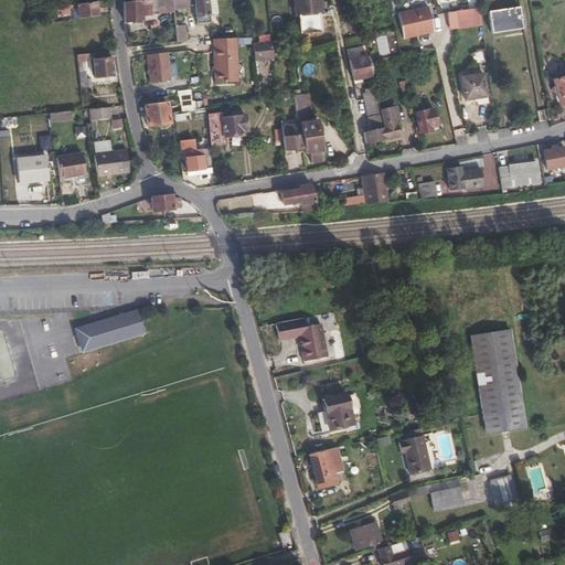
[(0,0),(0,19),(14,18),(12,0),(0,0)]
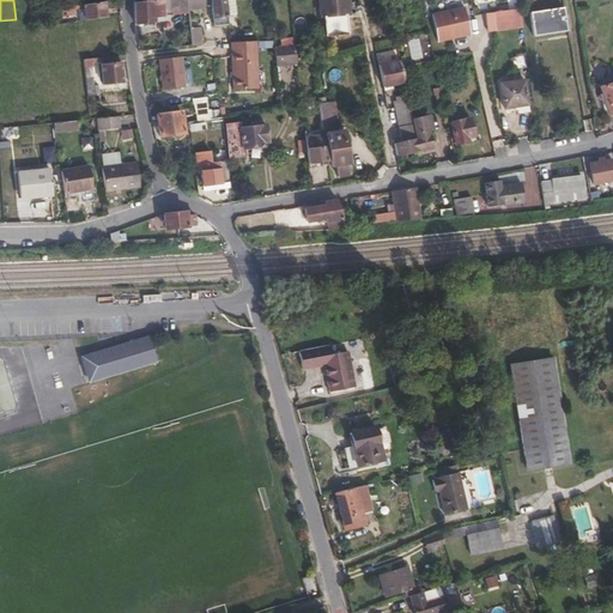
[(139,0),(137,0),(137,22),(157,20),(157,16),(173,14),(170,0),(139,0)]
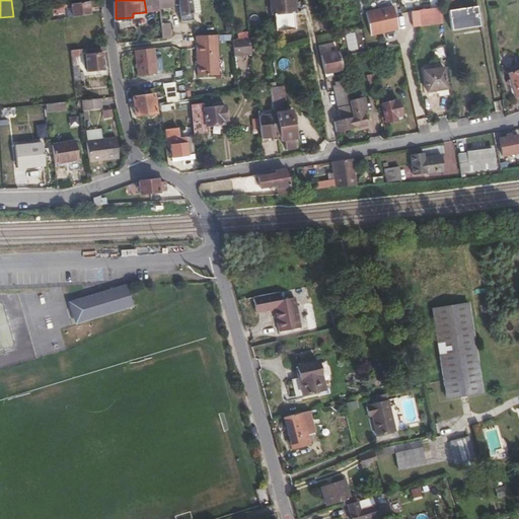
[(160,10),(159,0),(144,0),(146,12),(160,10)]
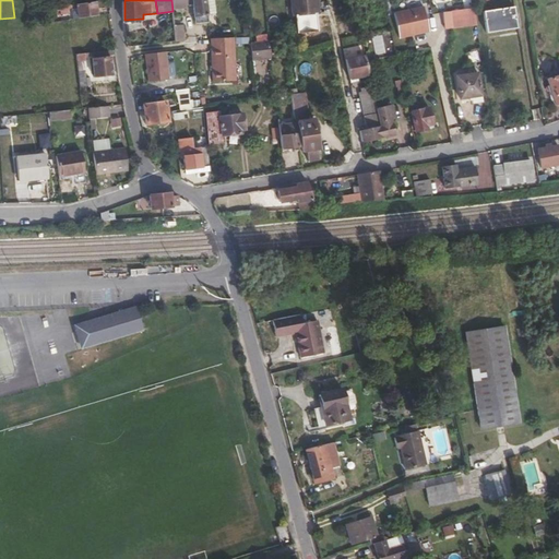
[(207,13),(207,11),(206,6),(205,0),(186,0),(187,2),(192,1),(194,15),(195,15),(197,21),(207,20),(206,14),(207,13)]
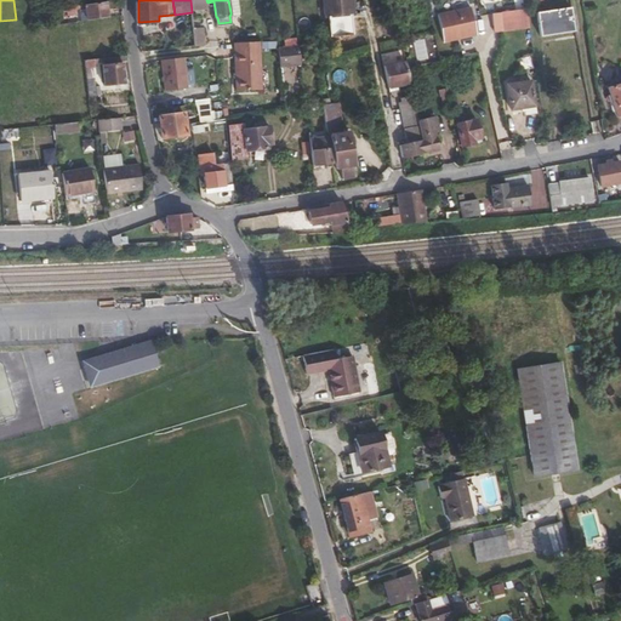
[(353,9),(352,0),(324,0),(325,12),(353,9)]
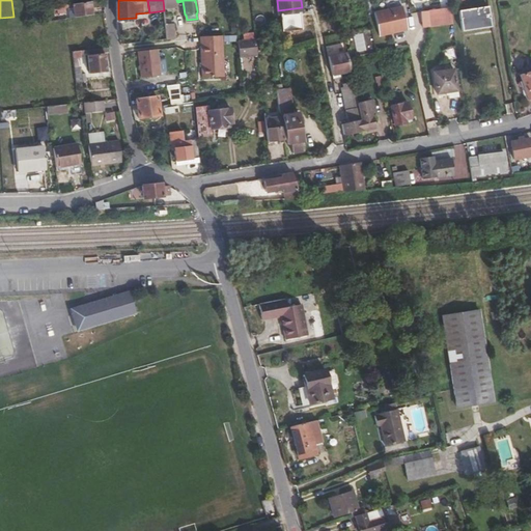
[(89,1),(53,5),(54,8),(57,8),(57,11),(64,10),(64,7),(73,6),(74,12),(74,16),(91,15),(89,1)]
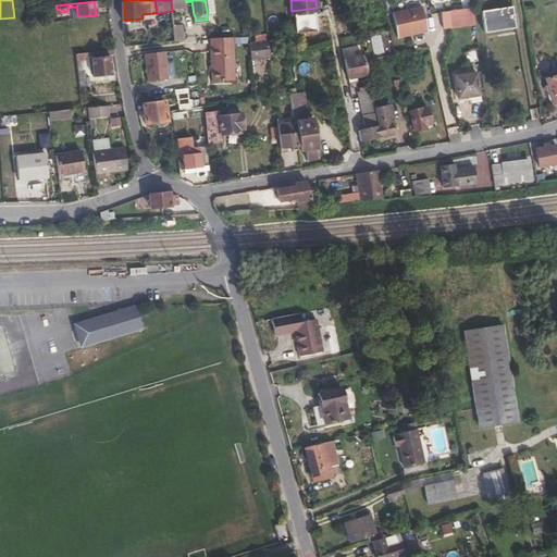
[(471,8),(450,11),(455,27),(473,24),(475,23),(473,7),(471,8)]
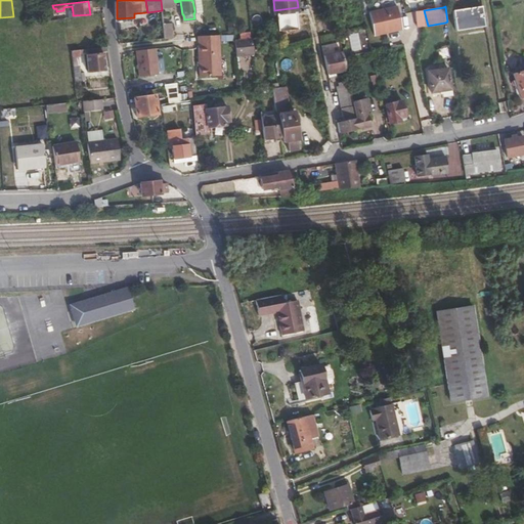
[(399,28),(396,15),(398,15),(396,7),(370,12),(373,22),(381,20),(383,31),(399,28)]
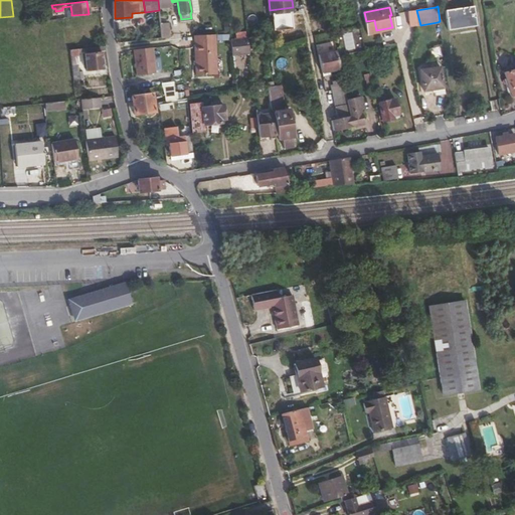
[(420,25),(416,10),(409,11),(413,26),(420,25)]
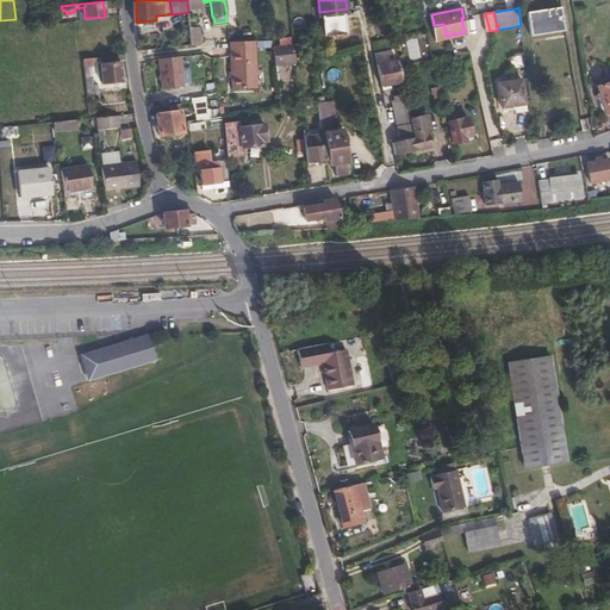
[(566,38),(562,14),(530,19),(534,43),(566,38)]
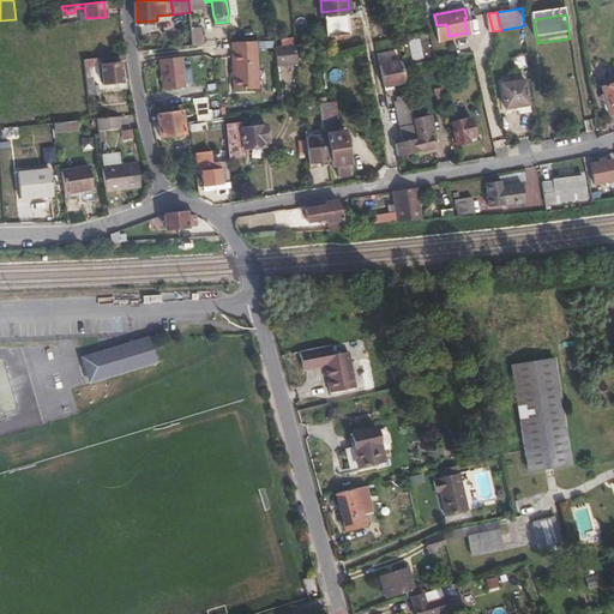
[(0,31),(17,30),(16,19),(0,20),(0,31)]
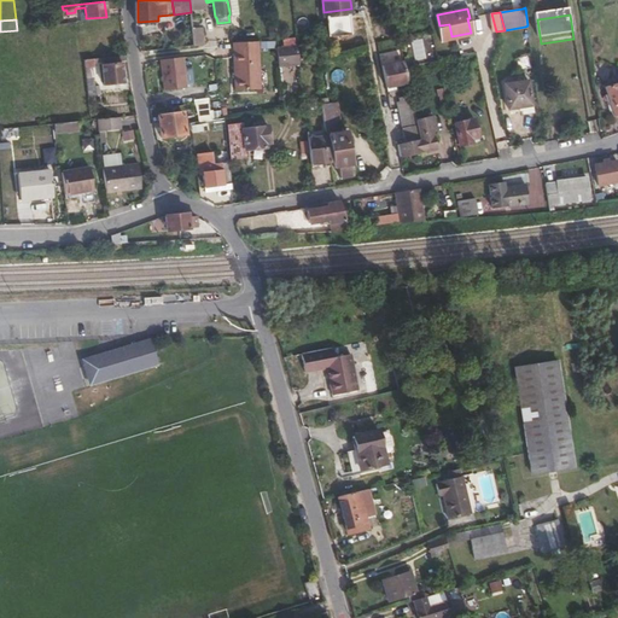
[(449,24),(439,25),(442,39),(452,36),(449,24)]
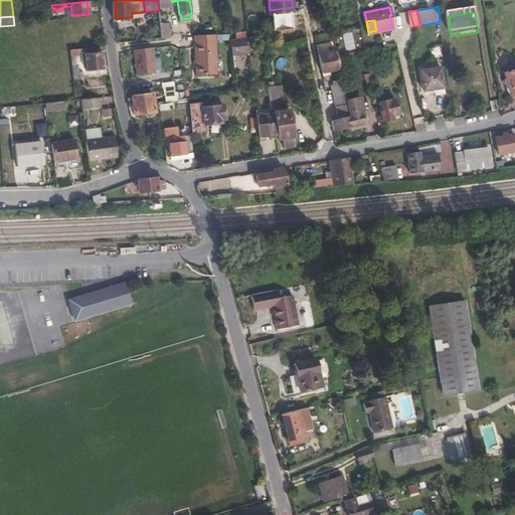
[(171,36),(169,22),(161,23),(162,37),(171,36)]
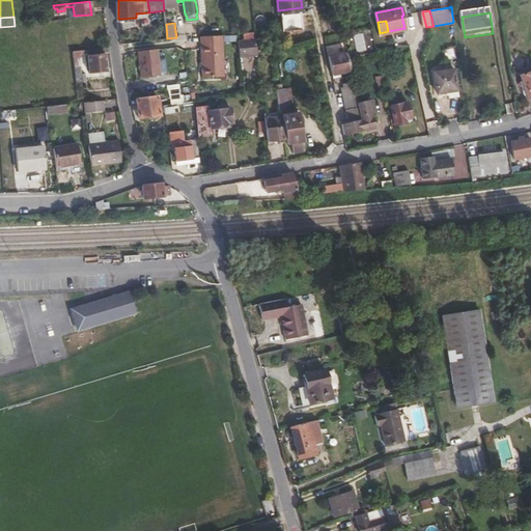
[(357,53),(373,50),(370,31),(353,34),(357,53)]
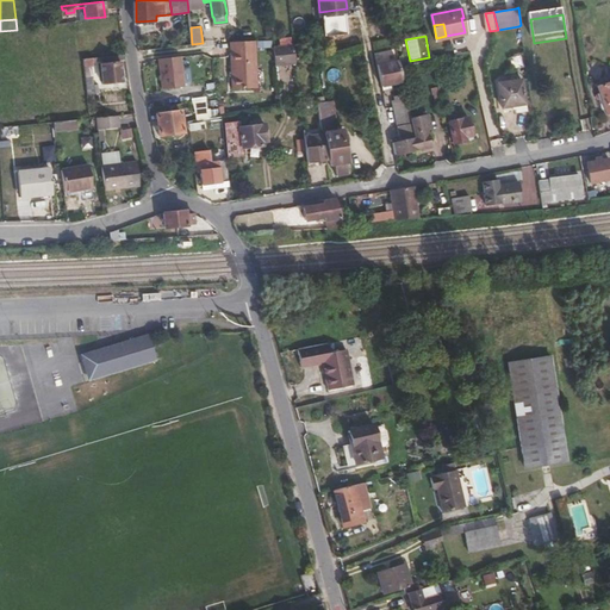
[(259,86),(256,39),(231,41),(235,86),(259,86)]
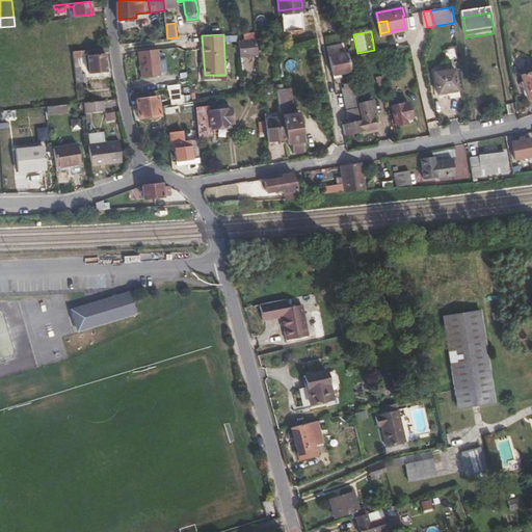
[(258,53),(257,37),(245,38),(239,40),(240,52),(241,55),(258,53)]
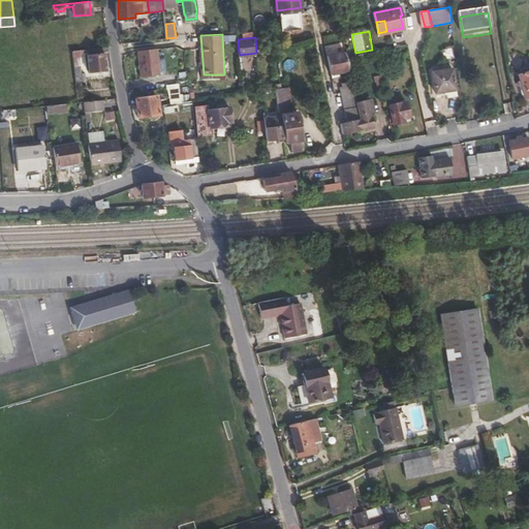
[(109,45),(72,50),(72,56),(82,55),(82,52),(104,50),(104,52),(110,52),(109,45)]
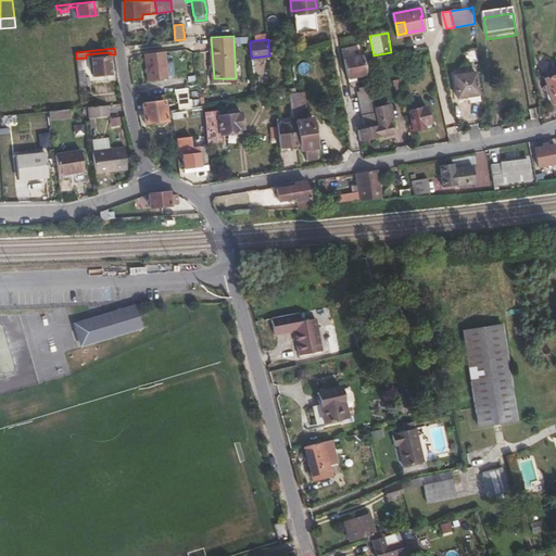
[(168,78),(166,50),(146,52),(148,79),(168,78)]
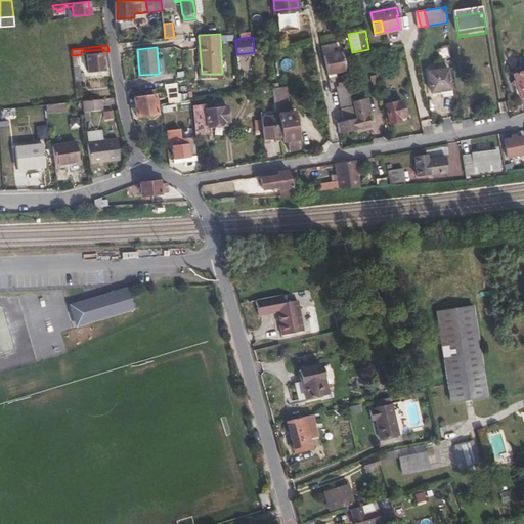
[(105,69),(103,52),(87,53),(89,70),(105,69)]
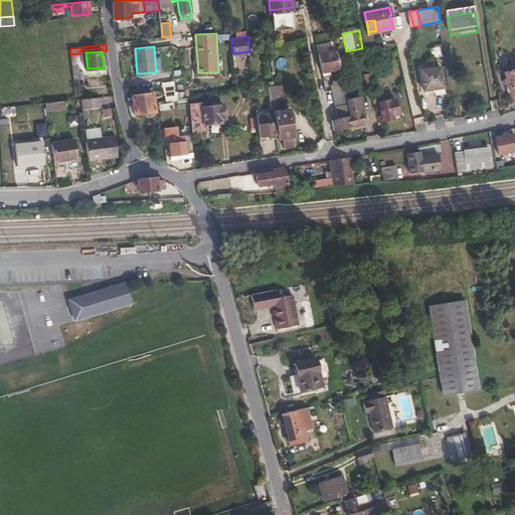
[(341,70),(337,51),(320,55),(323,71),(330,69),(330,72),(341,70)]
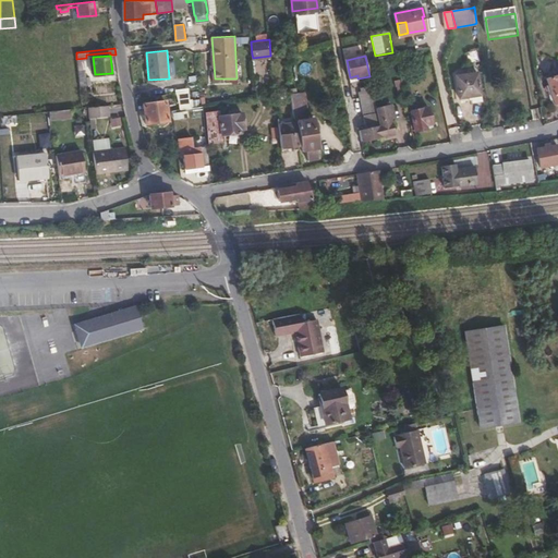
[(482,100),(477,73),(457,75),(460,97),(470,96),(471,102),(482,100)]
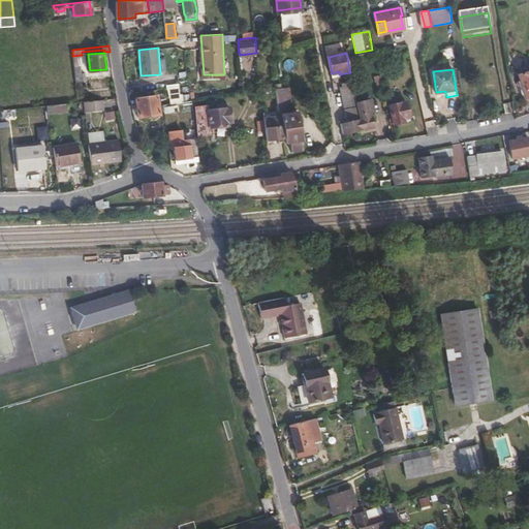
[(86,80),(84,70),(74,71),(76,81),(86,80)]
